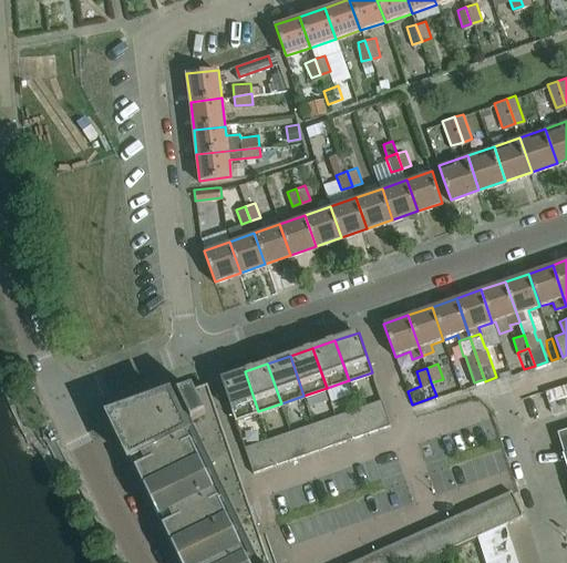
[(235,420),(258,411),(245,371),(222,379),(235,420)]
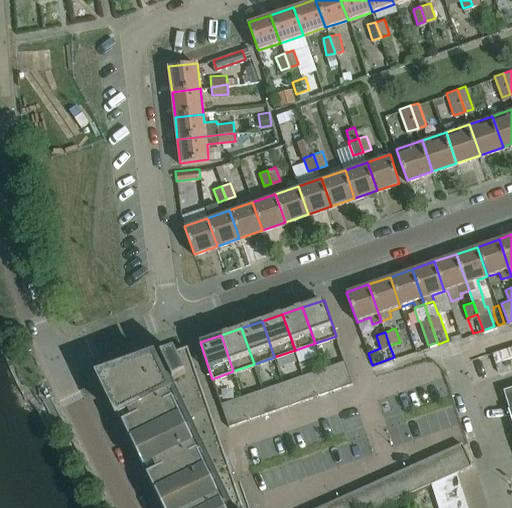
[(243,507),(187,347),(162,355),(161,356),(154,359),(153,358),(100,377),(139,458),(163,507),(243,507)]
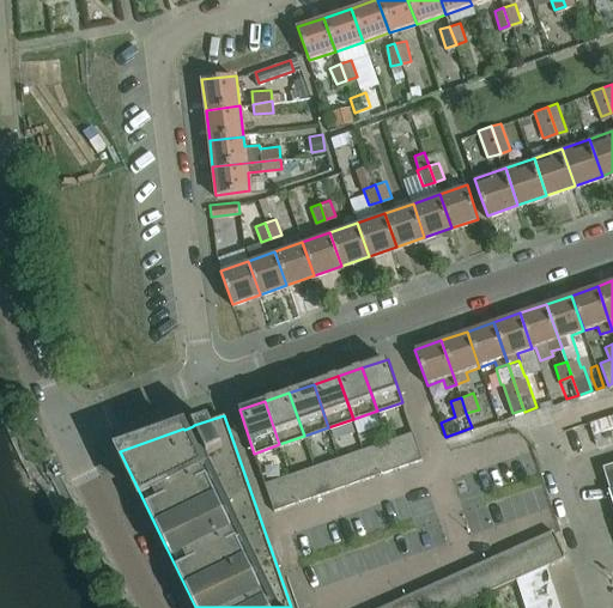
[(387,439),(396,466),(422,457),(412,430),(387,439)]
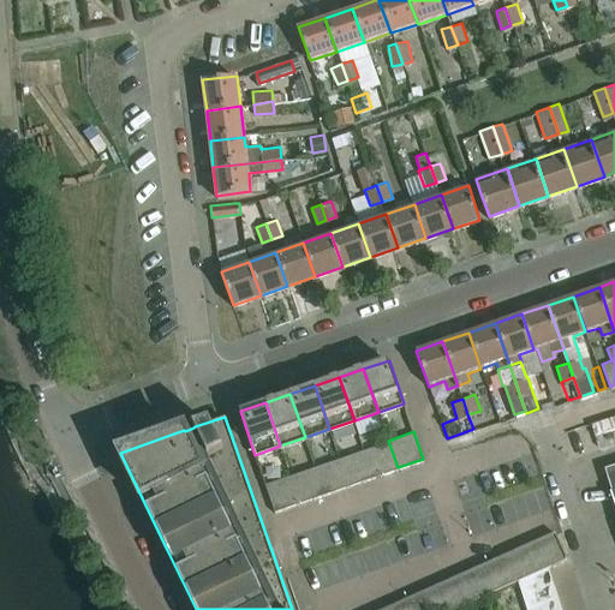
[(374,477),(398,467),(388,441),(364,449),(374,477)]
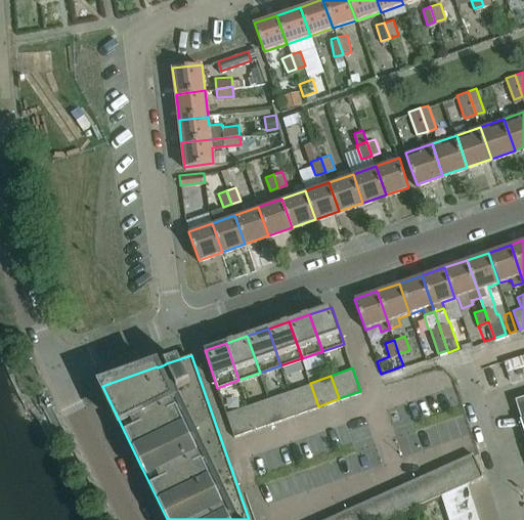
[(297,414),(318,406),(310,383),(289,390),(297,414)]
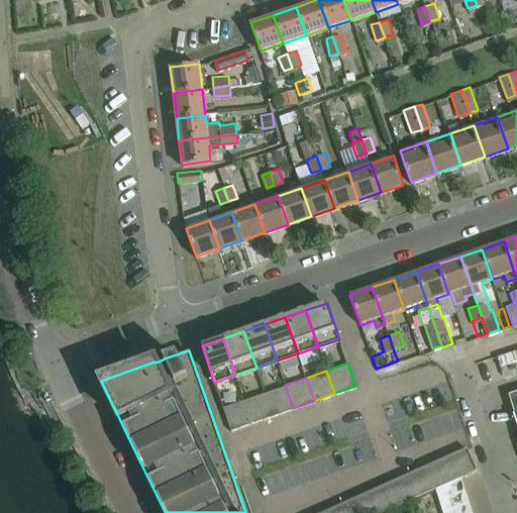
[(273,415),(293,408),(285,385),(265,392),(273,415)]
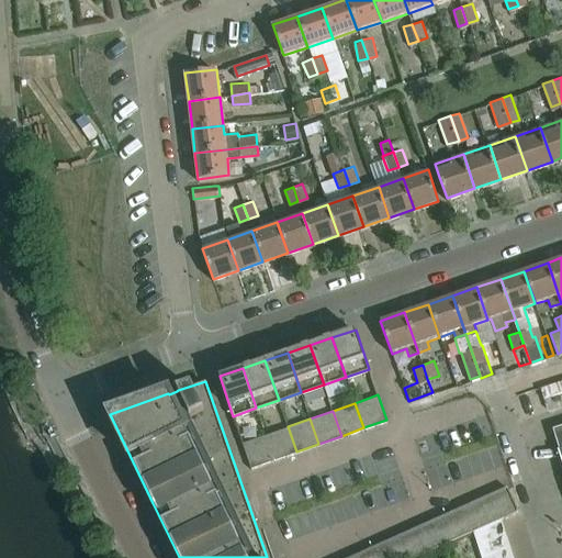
[(561,424),(552,427),(561,457),(561,424)]
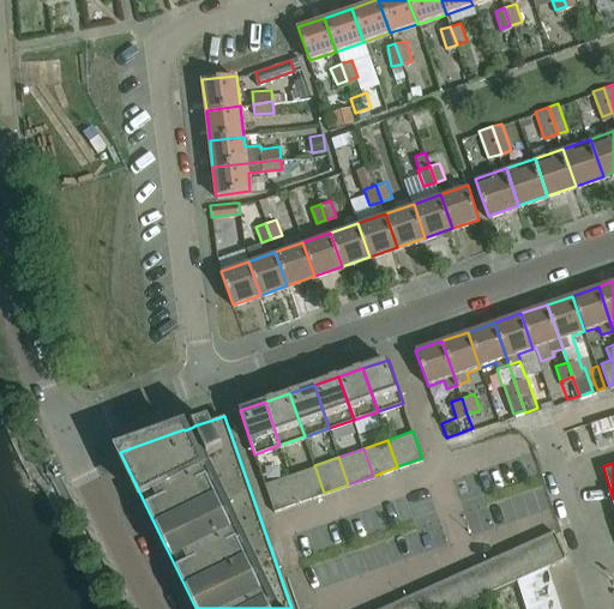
[(299,501),(324,493),(314,465),(289,474),(299,501)]
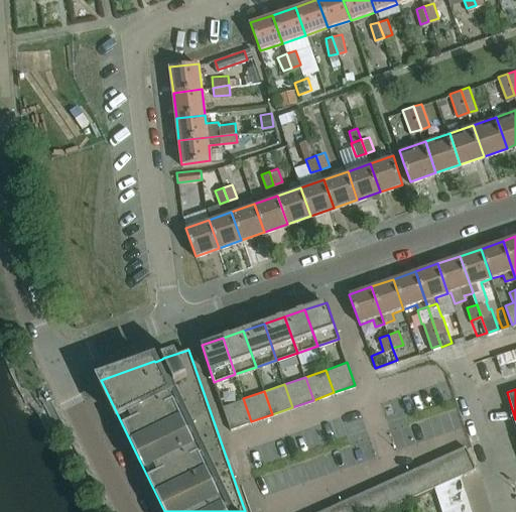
[(230,428),(251,421),(243,398),(222,405),(230,428)]
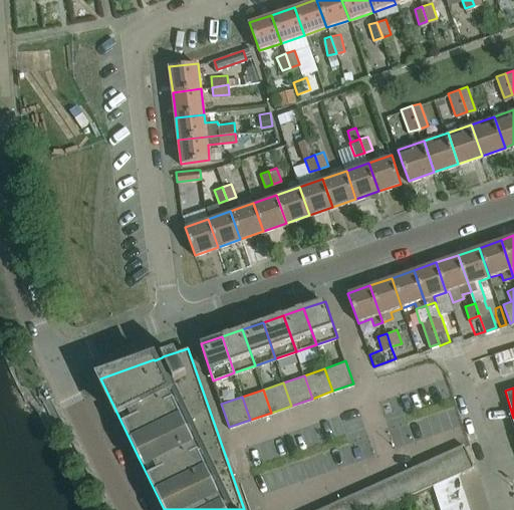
[(453,449),(462,471),(474,466),(464,444),(453,449)]
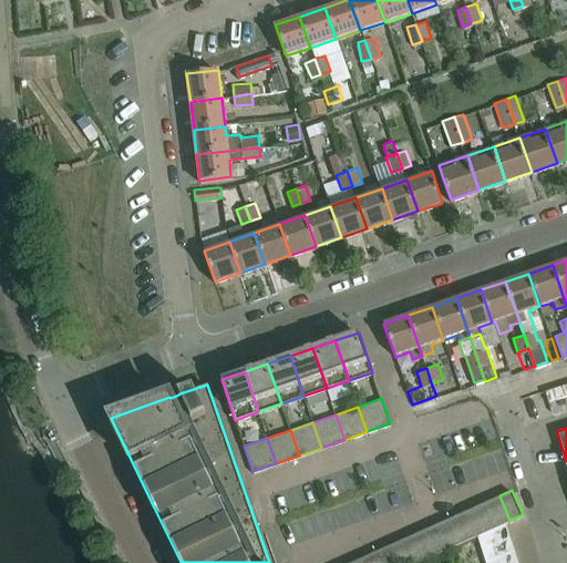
[(497,525),(509,520),(500,495),(486,501),(497,525)]
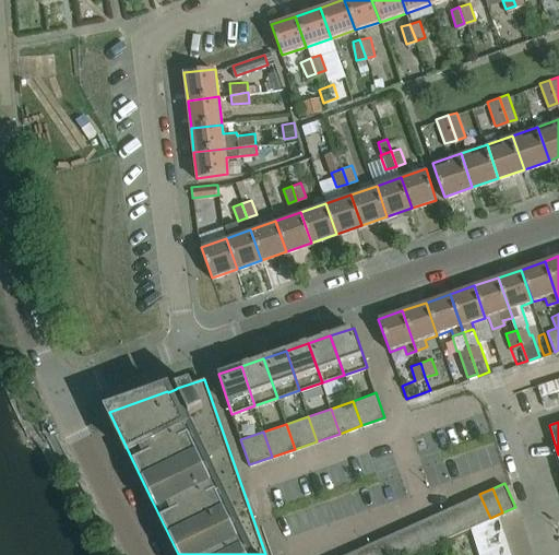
[(478,523),(490,518),(479,494),(467,499),(478,523)]
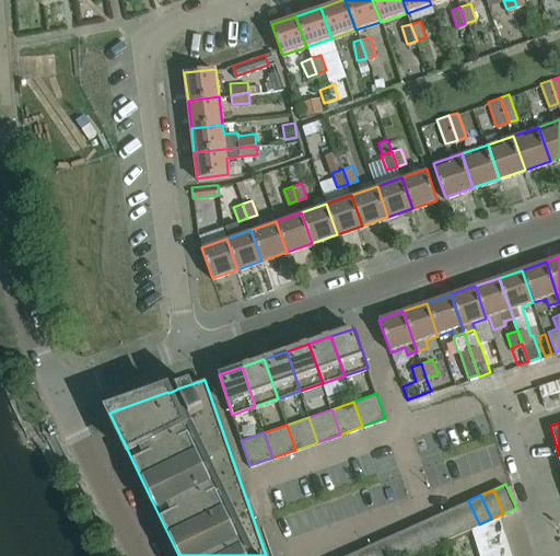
[(467,530),(479,524),(468,500),(456,506),(467,530)]
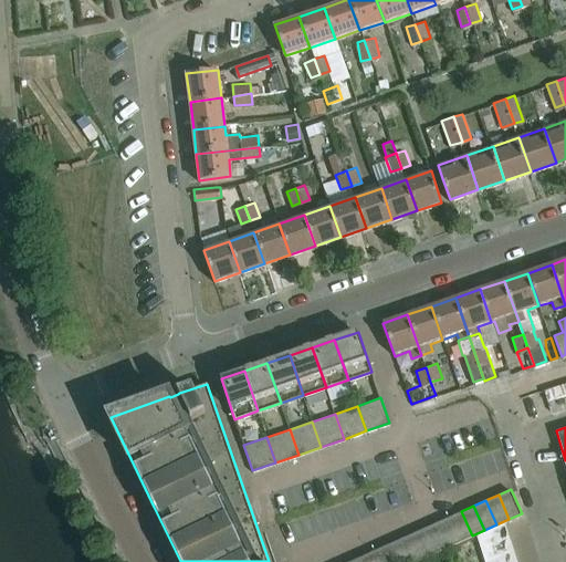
[(459,541),(472,536),(461,511),(449,517),(459,541)]
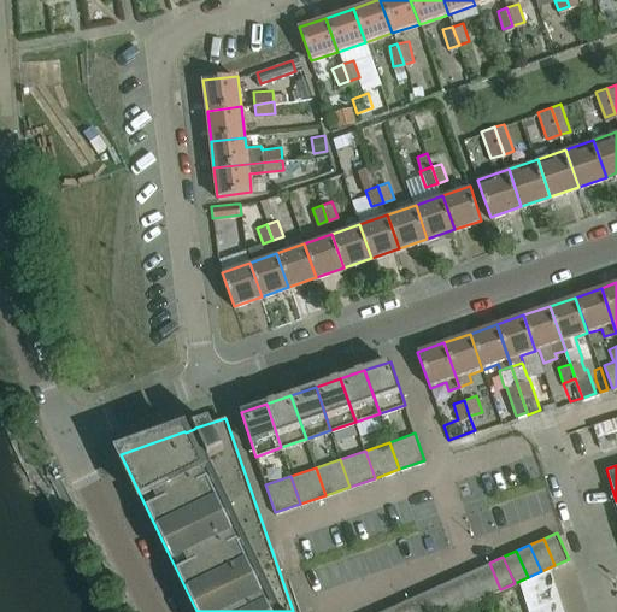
[(487,595),(500,589),(489,563),(475,569),(487,595)]
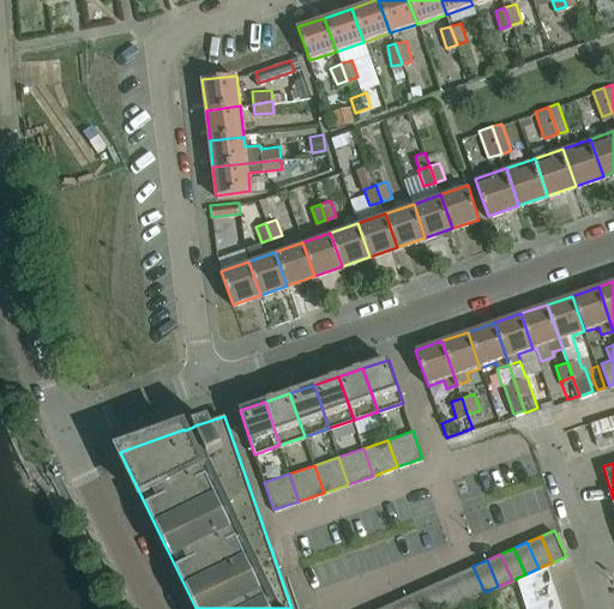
[(522,594),(552,579),(548,565),(517,578),(522,594)]
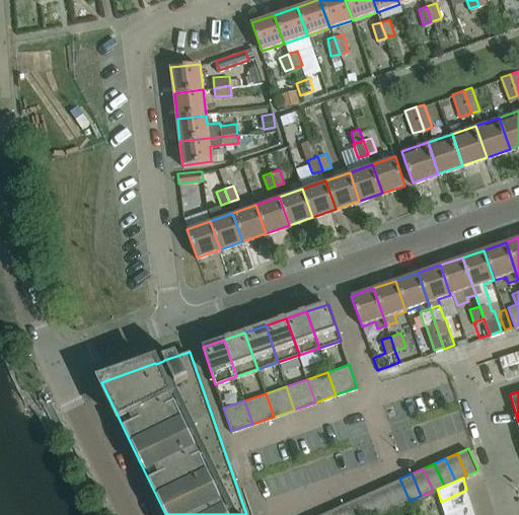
[(398,506),(410,501),(399,479),(388,484),(398,506)]
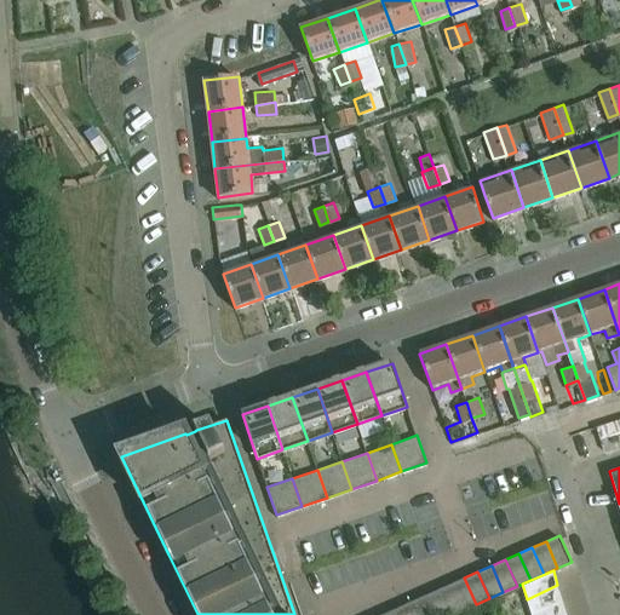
[(463,610),(476,604),(464,578),(451,584),(463,610)]
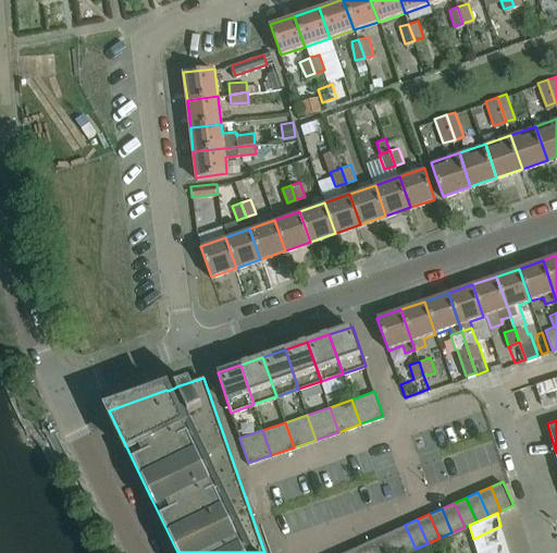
[(401,552),(405,552),(416,549),(405,525),(393,530),(401,552)]
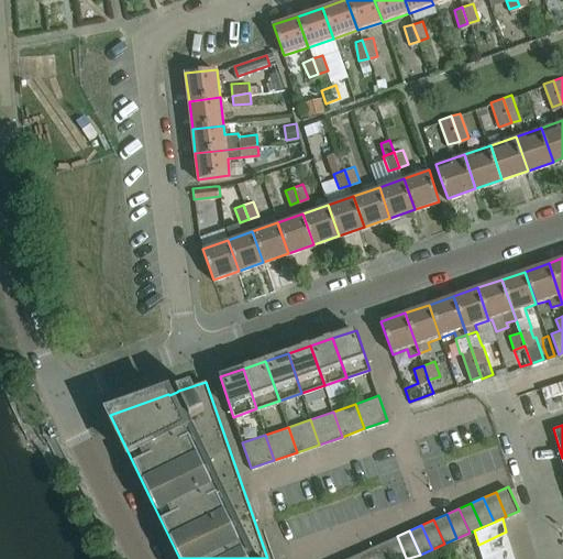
[(482,557),(510,545),(506,532),(478,545),(482,557)]
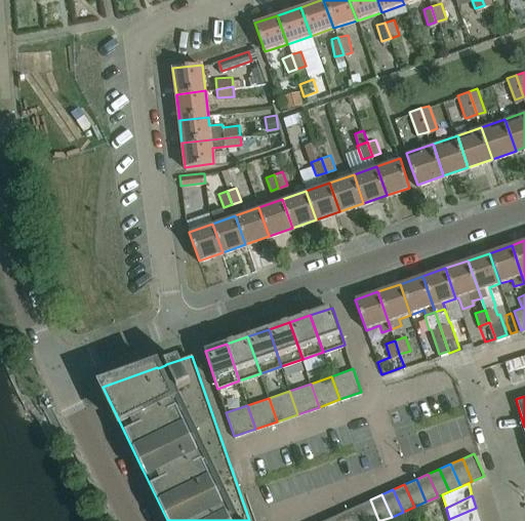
[(365,520),(378,520),(370,499),(358,505),(365,520)]
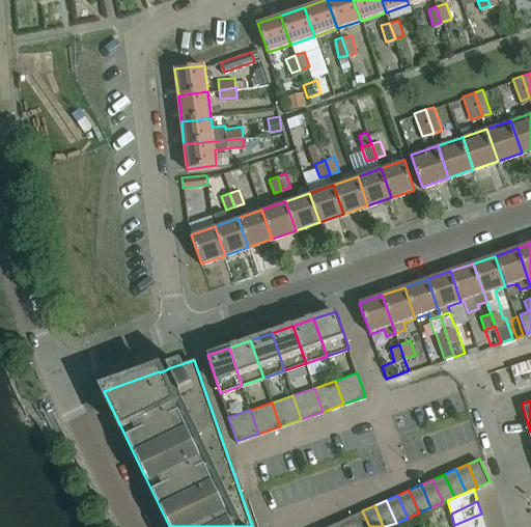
[(355,526),(369,526),(362,510),(351,516),(355,526)]
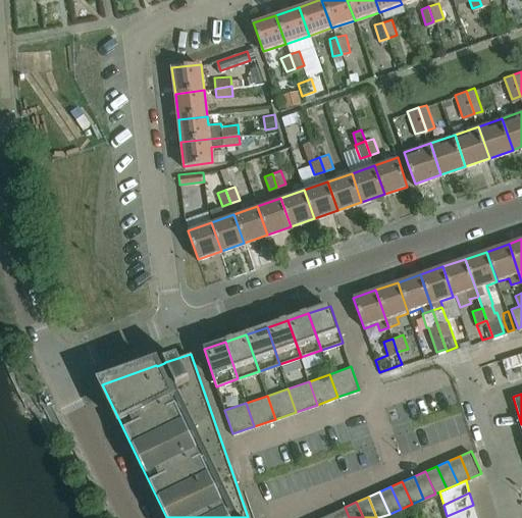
[(473,517),(477,516),(473,505),(447,516),(447,517),(473,517)]
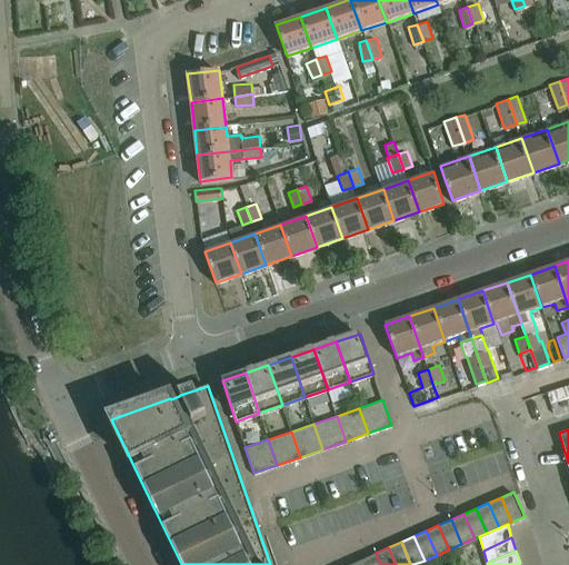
[(366,564),(380,564),(376,553),(363,558),(366,564)]
